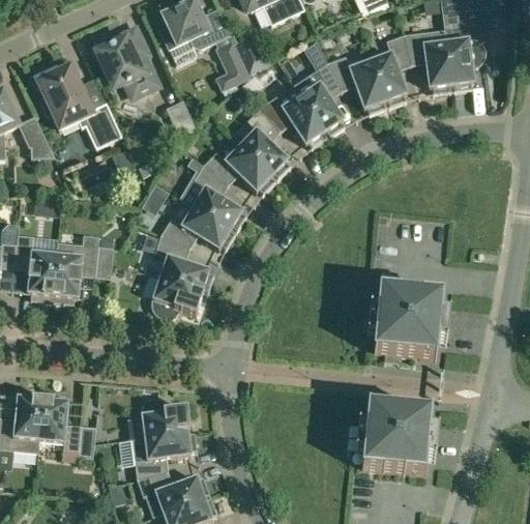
[(163,15),(167,25),(159,29),(169,49),(189,39),(190,44),(192,44),(193,46),(200,49),(202,48),(217,40),(209,21),(197,17),(199,12),(193,0),(180,6),(177,6),(174,7),(171,8),(169,10),(167,12),(163,15)]
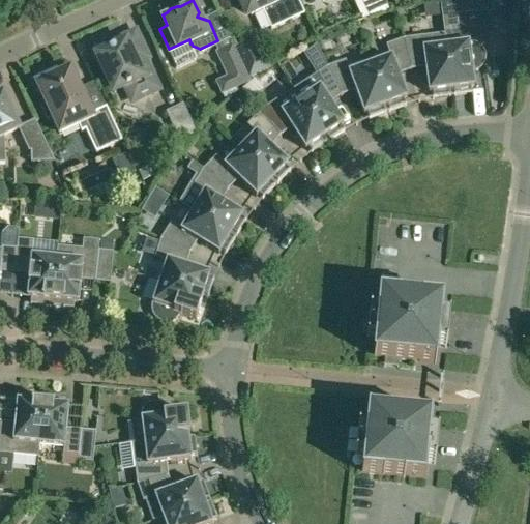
[(304,9),(300,0),(239,0),(243,8),(251,11),(262,5),(271,24),(304,9)]
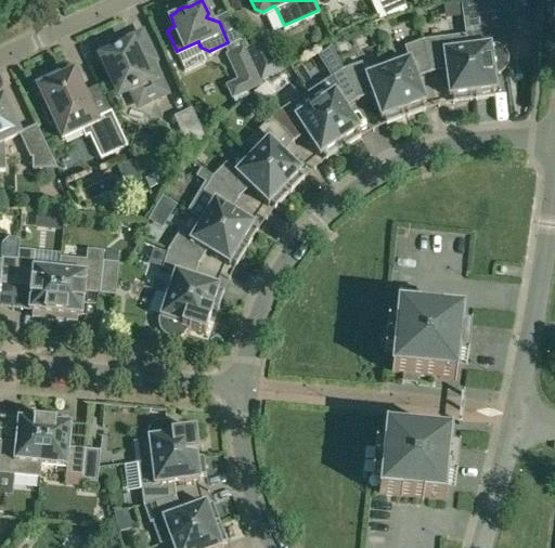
[(378,0),(385,14),(409,7),(405,0),(378,0)]
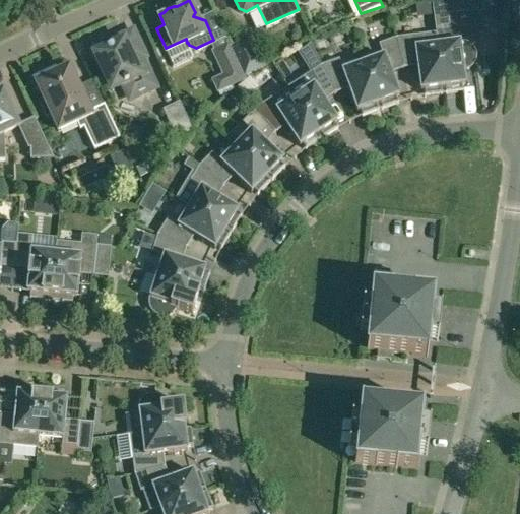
[(432,0),(435,27),(449,25),(448,11),(463,8),(462,0),(432,0)]
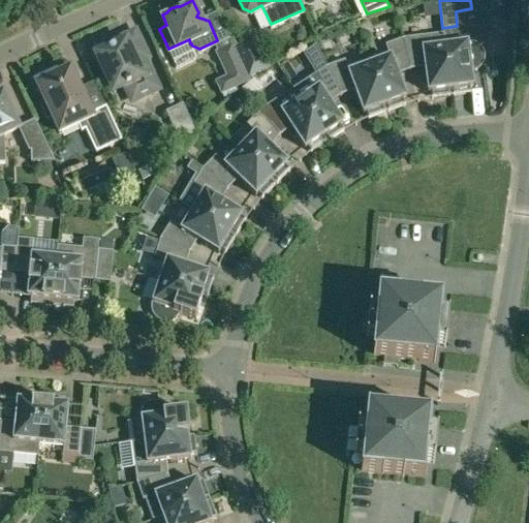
[(109,47),(109,48),(105,47),(96,51),(113,87),(125,82),(125,83),(128,82),(133,93),(137,94),(158,85),(144,55),(146,51),(136,30),(131,29),(121,33),(120,38),(120,39),(116,41),(115,44),(114,44),(112,44),(111,44),(110,45),(109,47)]
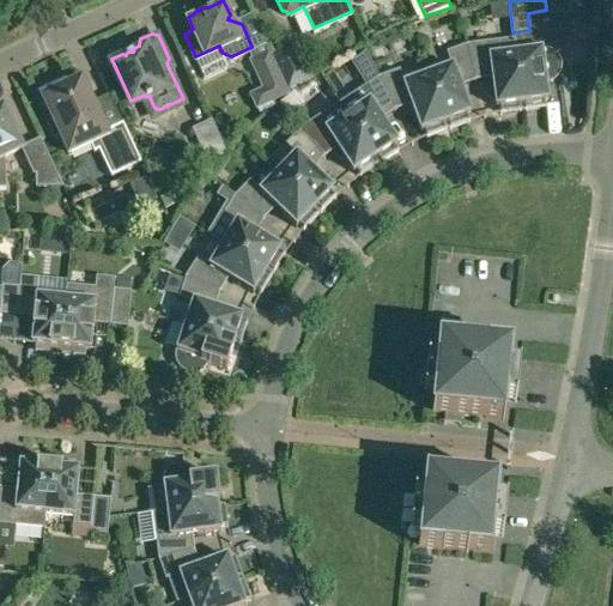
[(499,109),(522,105),(515,48),(490,52),(489,37),(466,40),(475,76),(491,73),(495,102),(499,102),(499,109)]
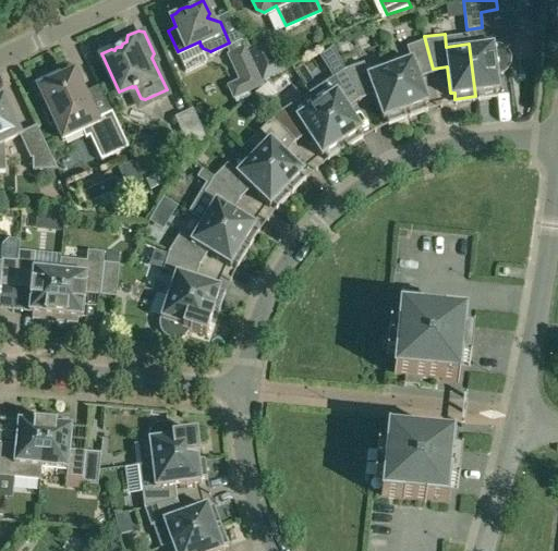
[(410,56),(389,63),(408,113),(427,106),(425,100),(428,98),(419,74),(433,69),(424,36),(405,43),(410,56)]
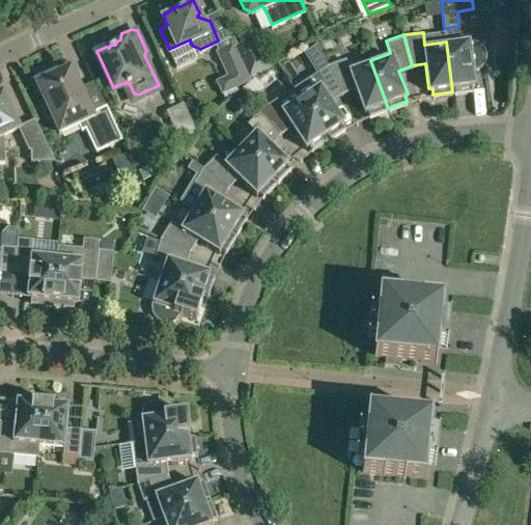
[(235,44),(249,73),(272,62),(264,47),(258,49),(252,36),(235,44)]
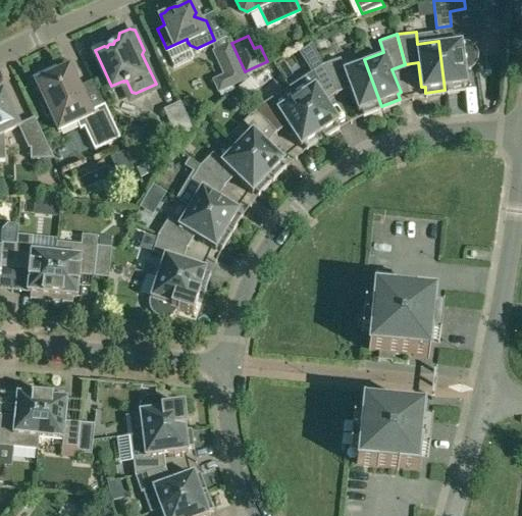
[(463,38),(461,38),(438,41),(445,90),(464,88),(463,82),(467,81),(465,66),(467,65),(469,65),(470,64),(472,62),(474,61),(475,59),(476,57),(476,55),(477,53),(477,51),(476,49),(476,47),(475,45),(474,43),(472,42),(471,40),(469,39),(467,39),(465,38),(463,38)]
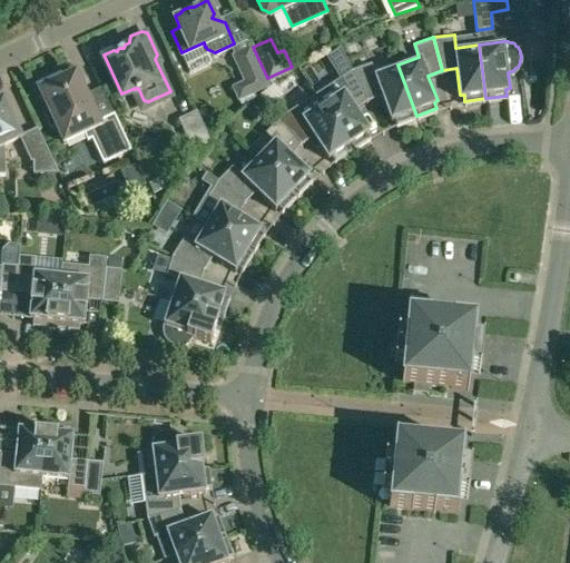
[(237,61),(245,78),(233,84),(238,96),(267,82),(254,53),(237,61)]
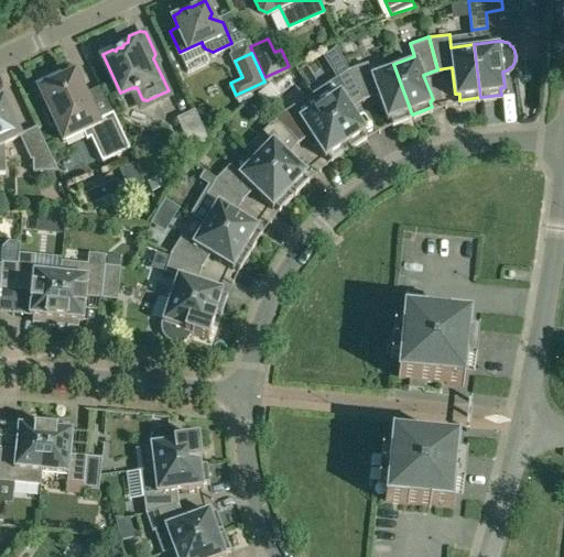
[(367,59),(348,66),(364,97),(378,91),(387,117),(390,116),(392,121),(412,115),(393,64),(371,72),(367,59)]
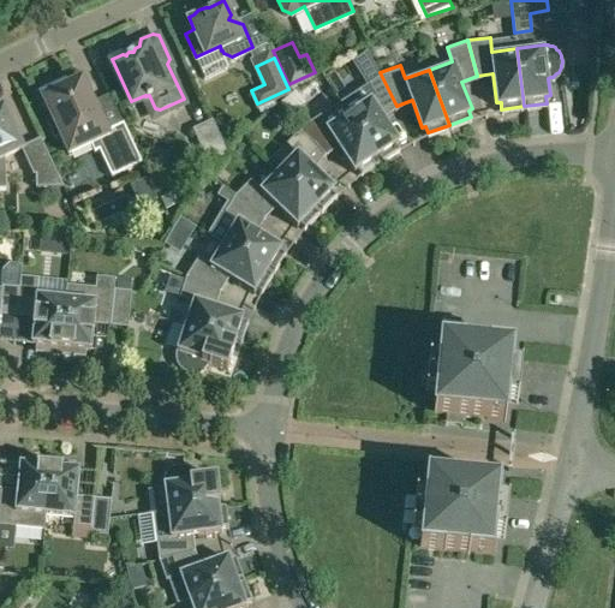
[(81,69),(66,76),(65,75),(37,88),(37,89),(40,88),(51,112),(46,114),(54,132),(59,130),(69,150),(90,139),(94,148),(99,145),(111,172),(141,159),(123,119),(106,126),(84,81),(85,81),(81,69)]
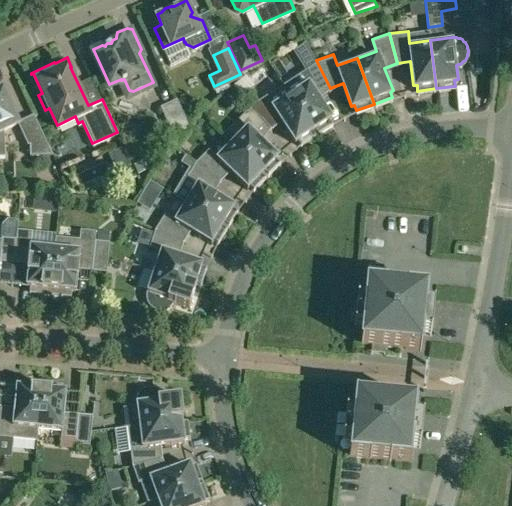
[(284,81),(283,82),(316,133),(332,122),(329,117),(332,116),(318,95),(330,88),(316,60),(284,81)]
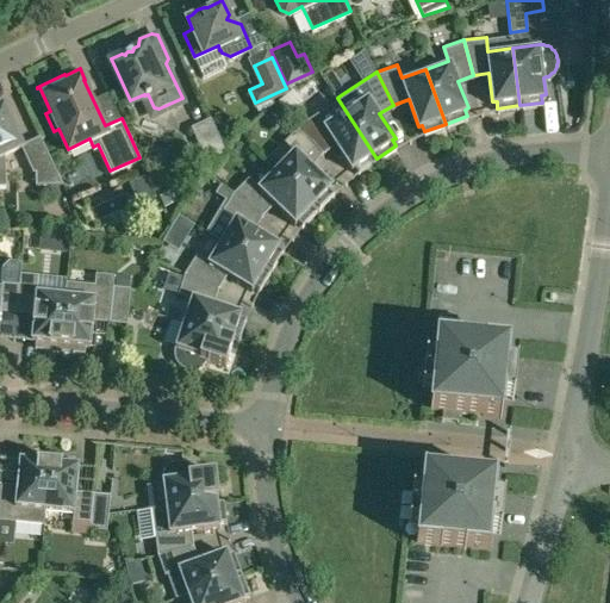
[(377,159),(337,98),(298,123),(322,151),(335,143),(350,167),(354,165),(358,171),(377,159)]
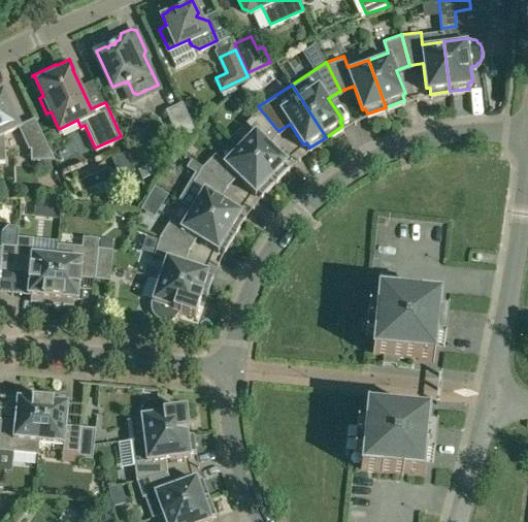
[(0,158),(4,158),(3,131),(4,131),(18,124),(2,89),(0,90),(0,89),(0,158)]
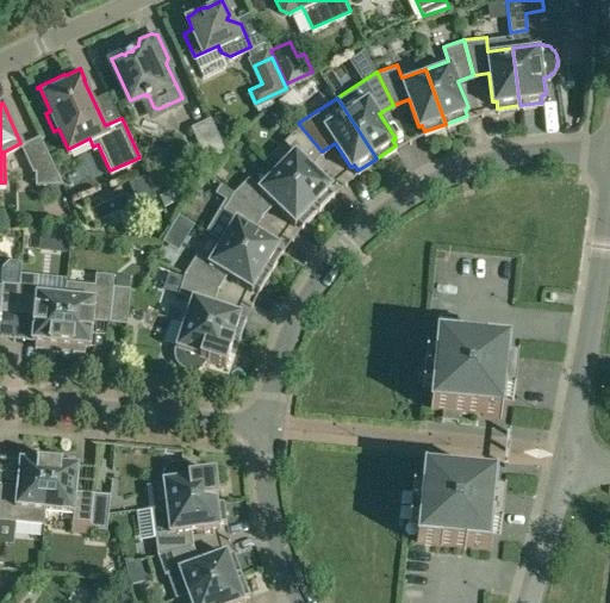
[(210,114),(191,123),(205,156),(225,147),(210,114)]
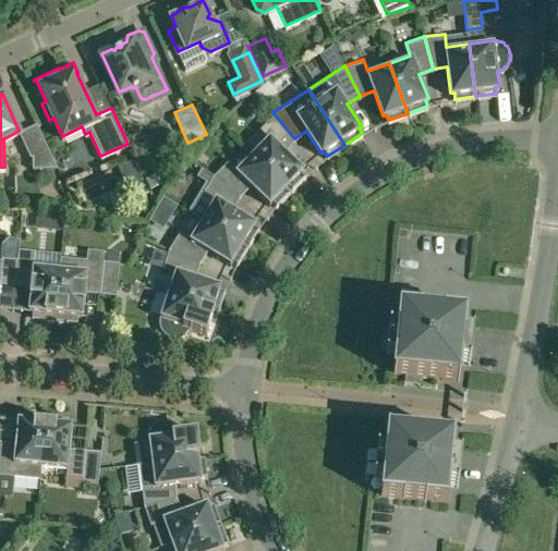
[(268,136),(253,152),(291,190),(305,174),(300,170),(303,167),(283,149),(294,138),(273,112),(258,126),(268,136)]
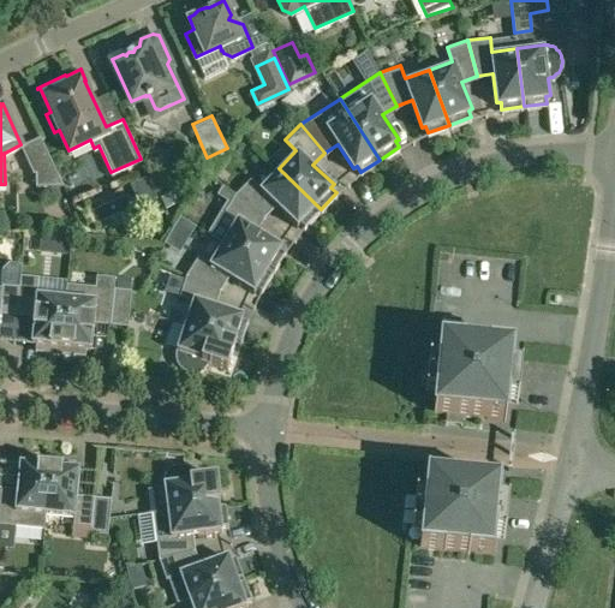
[(40,133),(25,141),(35,162),(35,183),(63,183),(40,133)]
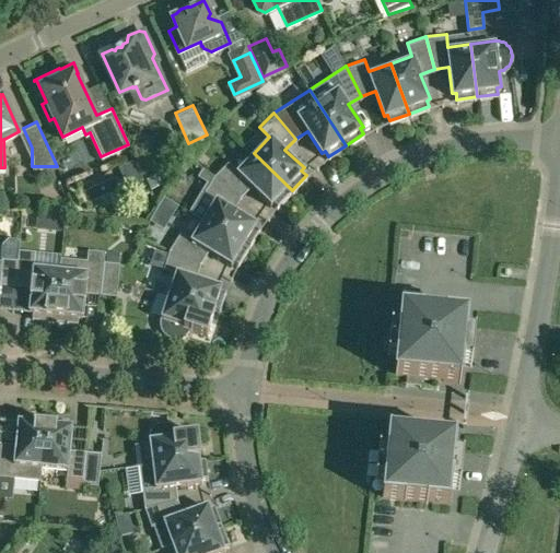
[(277,204),(292,190),(254,153),(237,169),(228,160),(214,174),(241,195),(252,185),(270,202),(272,200),(277,204)]
